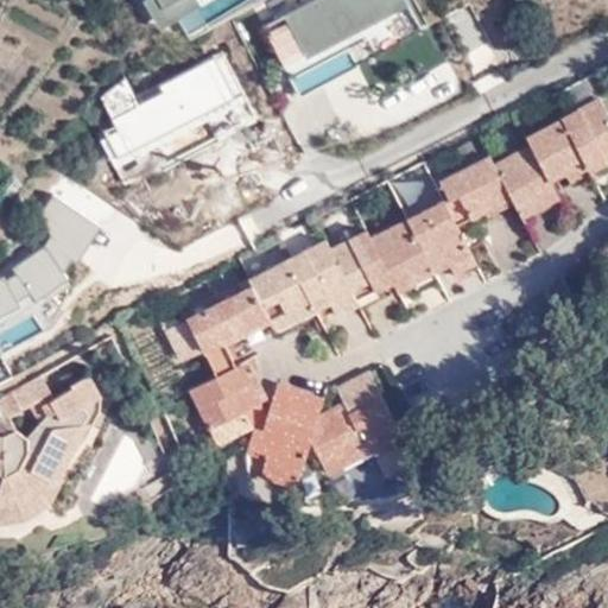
[(141,0),(140,0),(158,32),(202,7),(197,0),(141,0)]
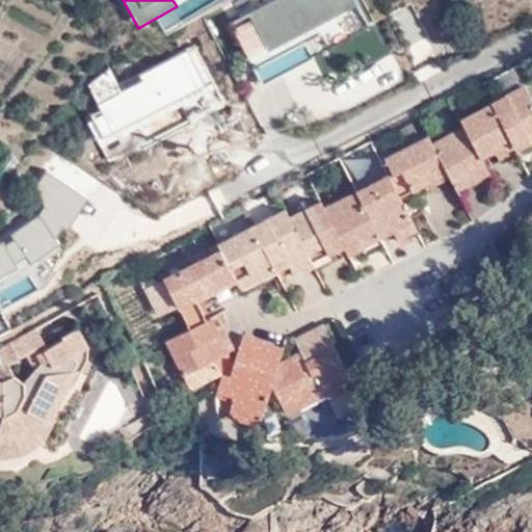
[(360,8),(354,0),(275,0),(230,24),(250,63),(360,8)]
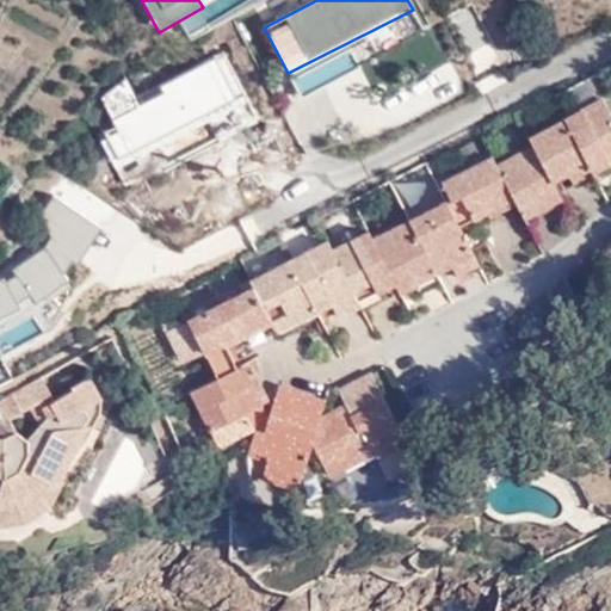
[(137,97),(127,78),(100,99),(113,125),(103,133),(105,136),(100,140),(125,186),(261,122),(223,54),(137,97)]
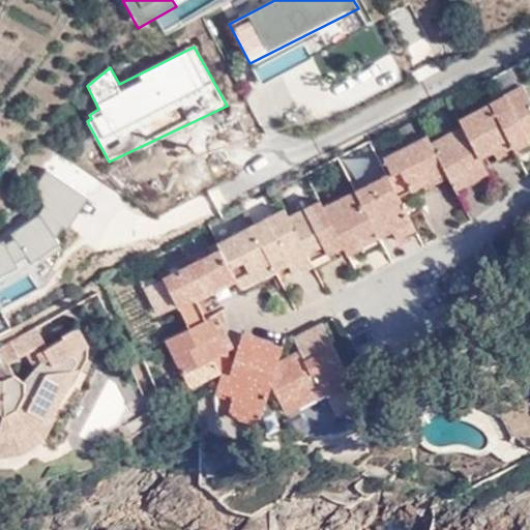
[(316,59),(248,90),(265,125),(332,94),(316,59)]
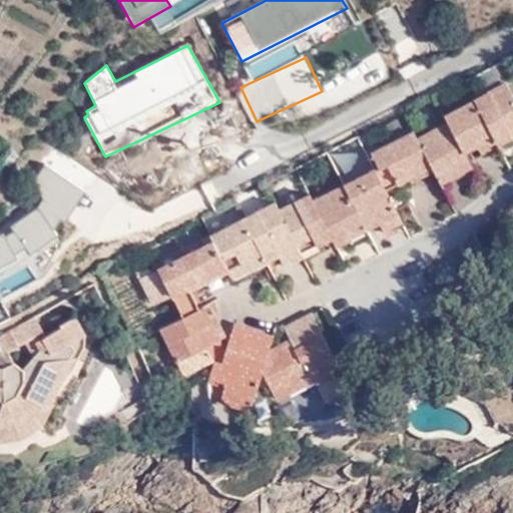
[(512,98),(505,83),(474,100),(492,135),(497,143),(511,136),(506,128),(512,123),(512,98)]
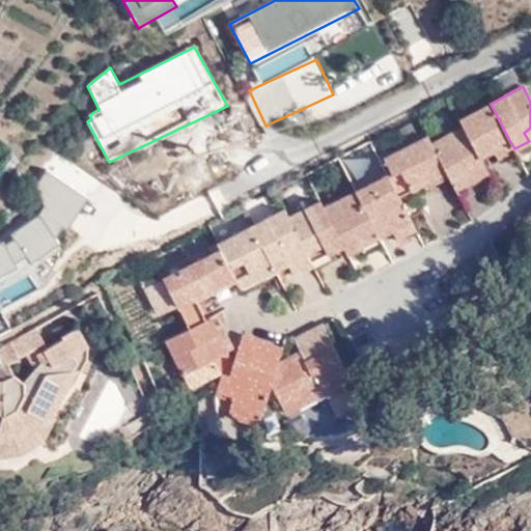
[(509,140),(491,104),(483,107),(477,95),(459,105),(466,116),(459,119),(463,127),(478,156),(509,140)]
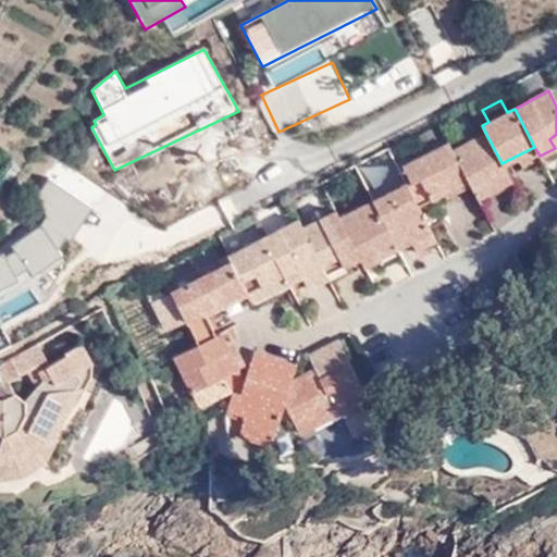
[(485,133),(452,150),(467,181),(472,189),(492,178),(497,188),(510,181),(502,163),(485,133)]
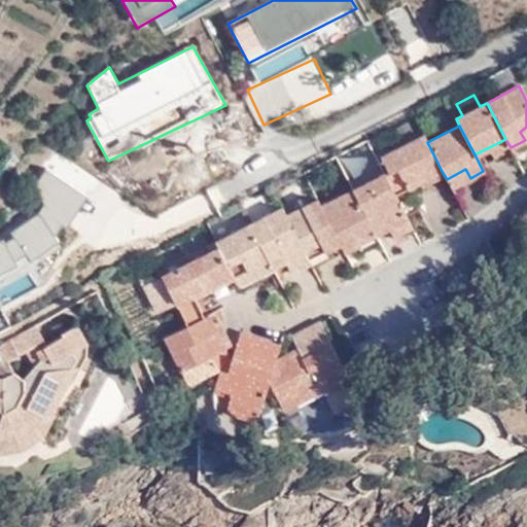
[(382,159),(389,172),(397,168),(408,188),(442,171),(427,142),(423,136),(382,159)]
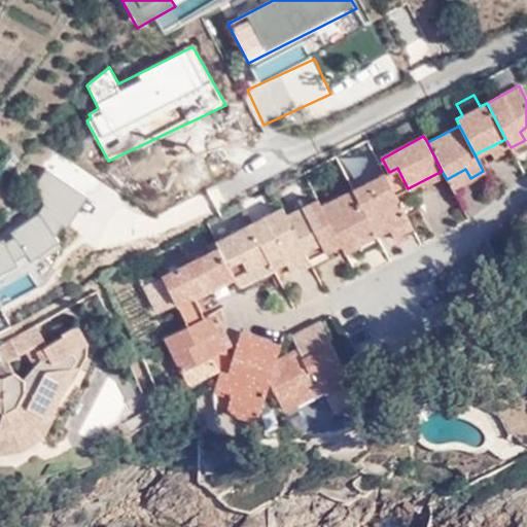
[(18,159),(8,152),(1,163),(9,170),(18,159)]
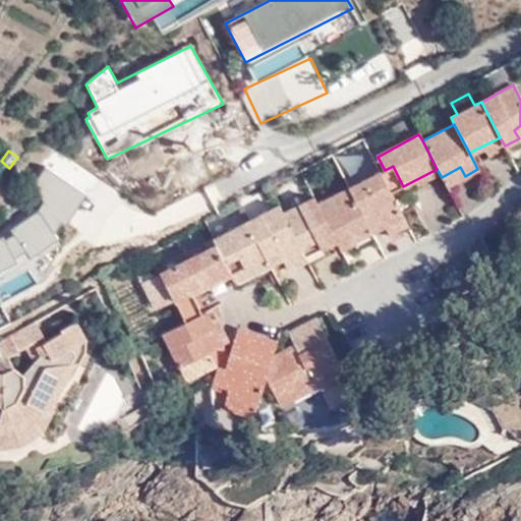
[(385,170),(381,172),(391,193),(403,186),(393,166),(385,170)]
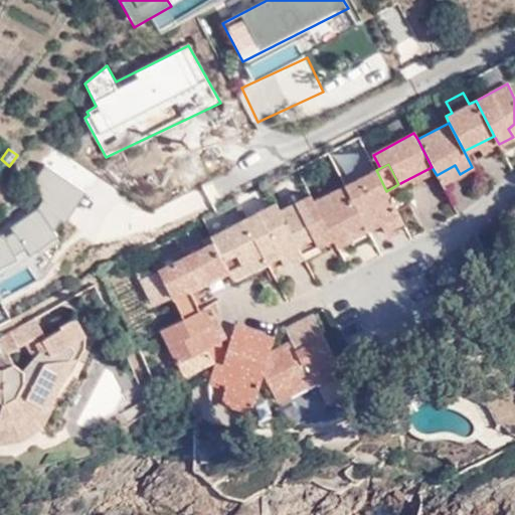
[(437,175),(441,184),(460,174),(455,165),(437,175)]
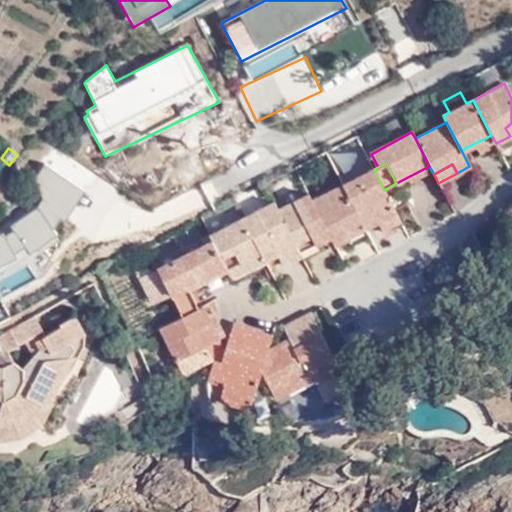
[(85,193),(44,166),(28,190),(45,202),(38,208),(10,227),(13,232),(4,236),(2,232),(0,233),(0,268),(18,259),(15,255),(27,249),(29,255),(58,236),(54,228),(64,220),(85,193)]
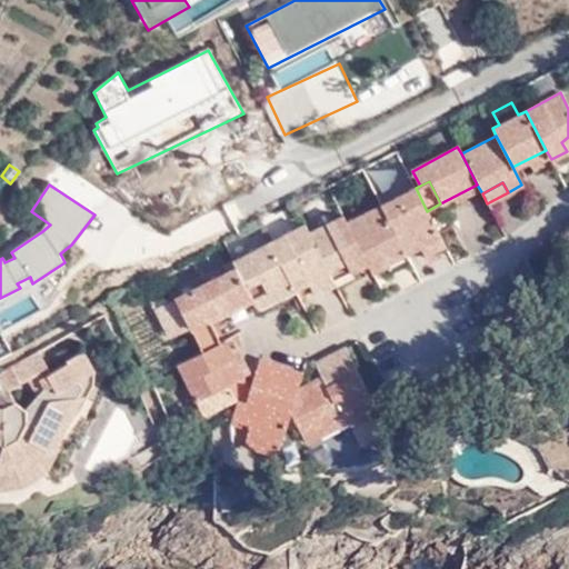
[(416,188),(380,207),(406,255),(420,247),(440,236),(427,211),(416,188)]
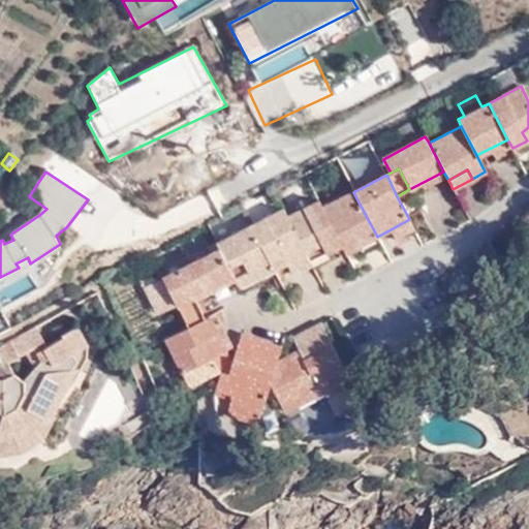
[(342,245),(345,252),(377,237),(353,192),(322,208),(342,245)]
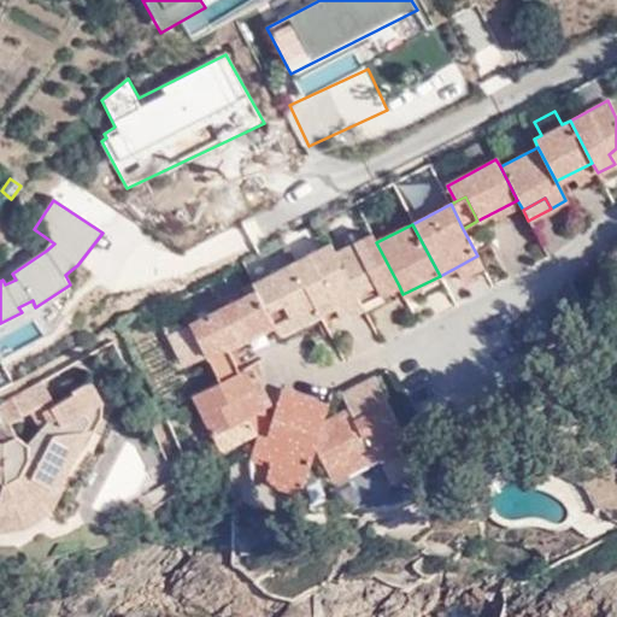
[(356,295),(360,305),(399,286),(376,242),(371,234),(334,253),(356,295)]
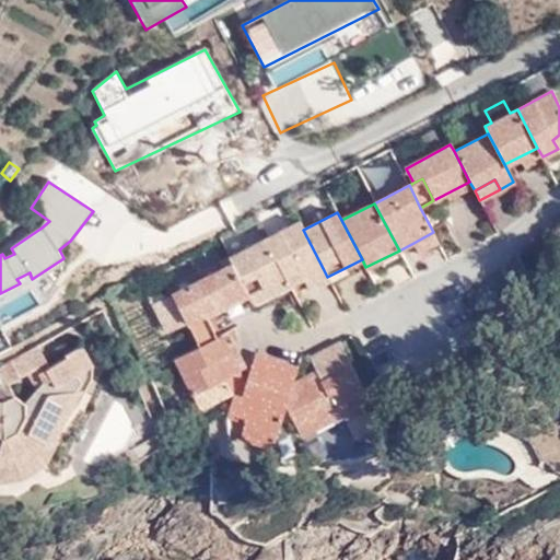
[(299,222),(266,238),(287,278),(301,270),(304,278),(323,268),(303,230),(299,222)]
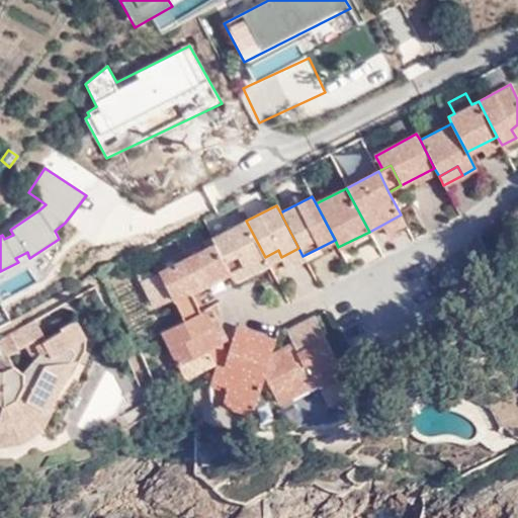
[(401,214),(382,225),(387,234),(406,225),(401,214)]
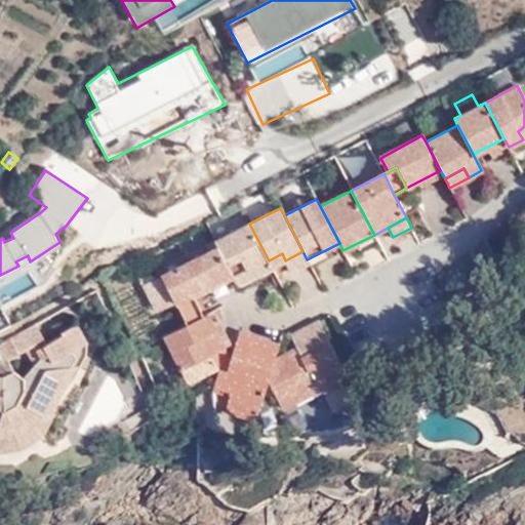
[(249,224),(214,242),(235,282),(237,285),(272,268),(269,260),(249,224)]
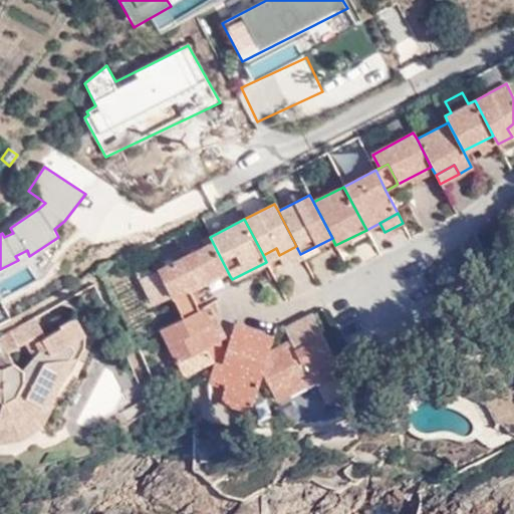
[(171,297),(183,319),(200,311),(192,296),(230,276),(210,237),(203,241),(205,246),(159,270),(160,270),(140,280),(154,306),(171,297)]
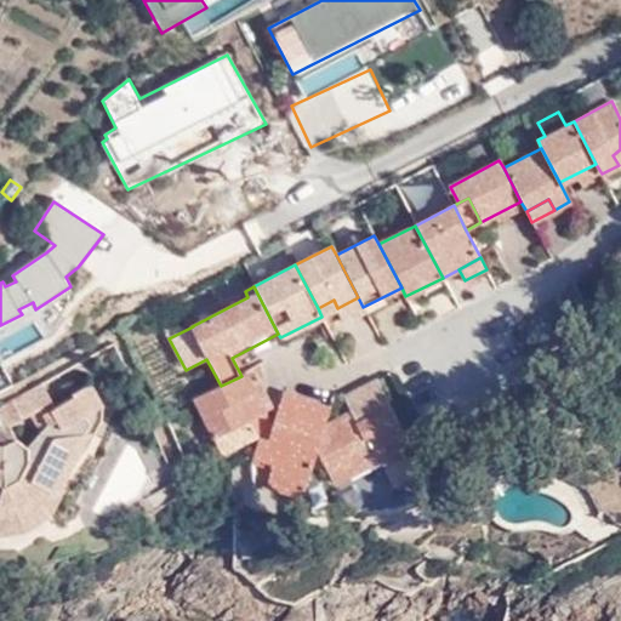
[(358,297),(337,308),(342,318),(363,307),(358,297)]
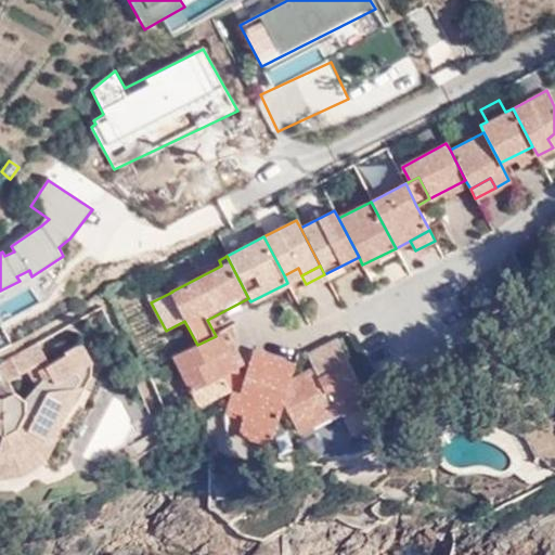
[(197,345),(175,357),(192,390),(219,376),(223,374),(244,364),(231,340),(226,343),(220,333),(216,336),(197,345)]
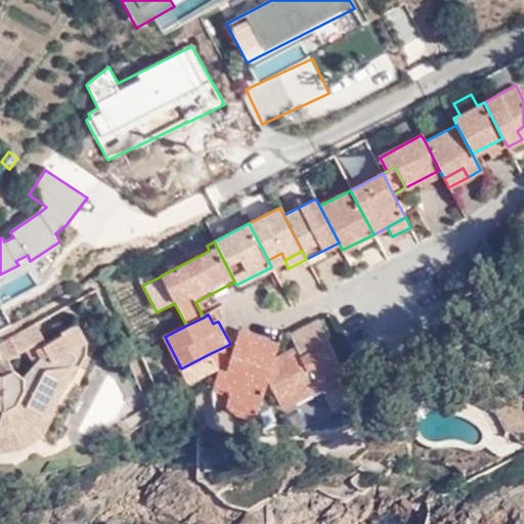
[(221,319),(218,321),(230,344),(233,342),(221,319)]
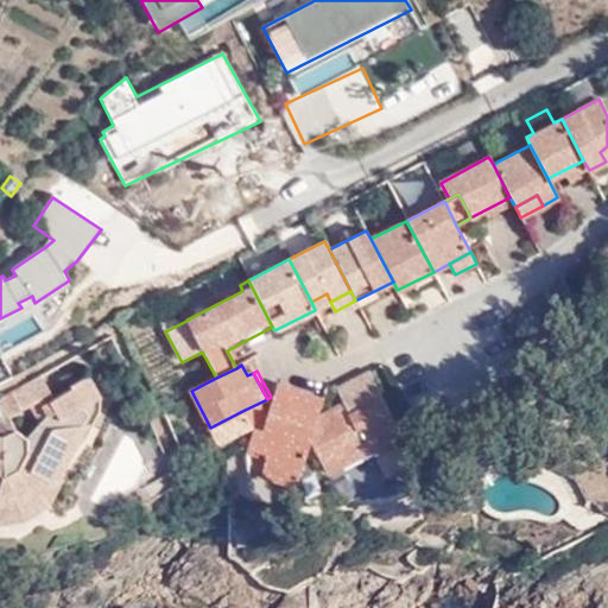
[(375,456),(404,442),(368,373),(337,390),(344,404),(318,418),(310,439),(325,473),(373,449),(375,456)]
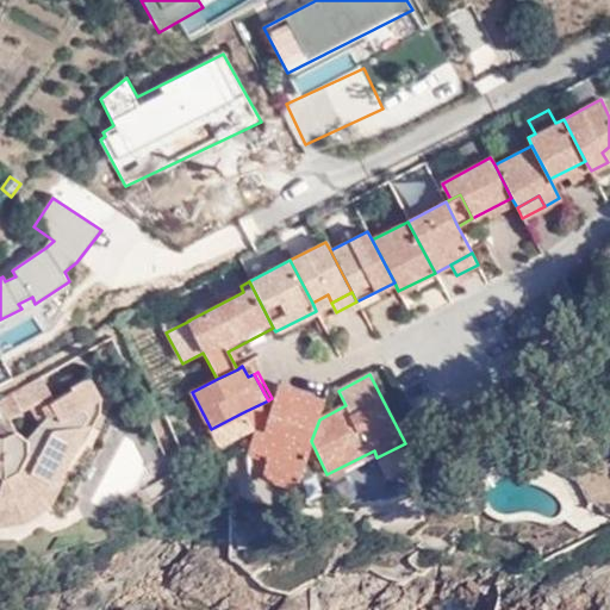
[(39,385),(35,378),(4,394),(12,412),(26,405),(51,392),(47,386),(39,385)]
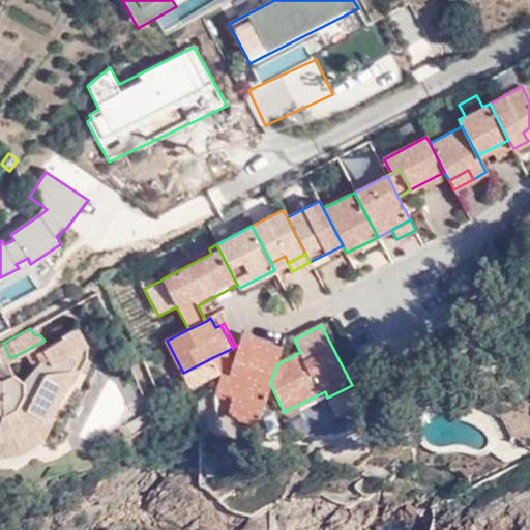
[(47,346),(45,341),(23,352),(40,362),(52,357),(56,366),(84,354),(86,351),(76,330),(47,346)]
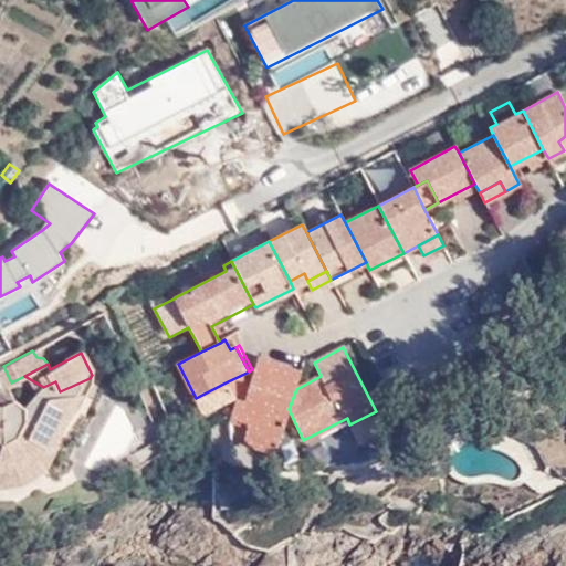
[(251,420),(249,427),(281,437),(289,409),(296,389),(301,373),(258,359),(253,373),(247,400),(237,397),(234,406),(231,415),(251,420)]
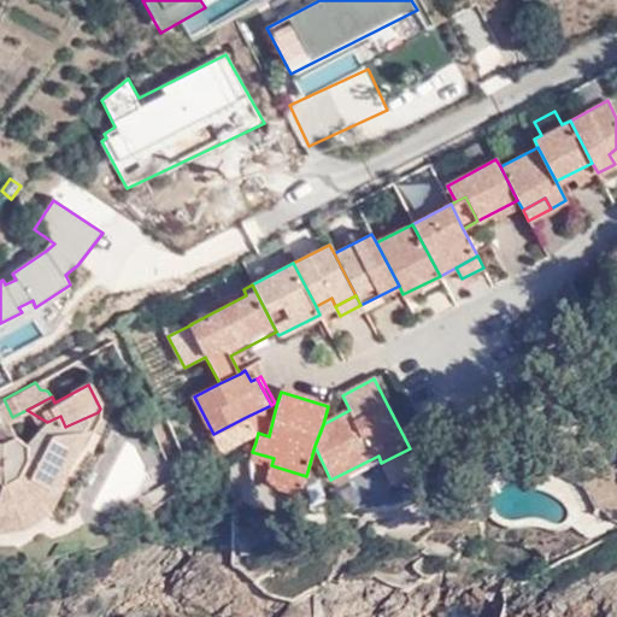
[(12,417),(4,399),(0,400),(0,424),(7,440),(12,438),(15,434),(12,417)]
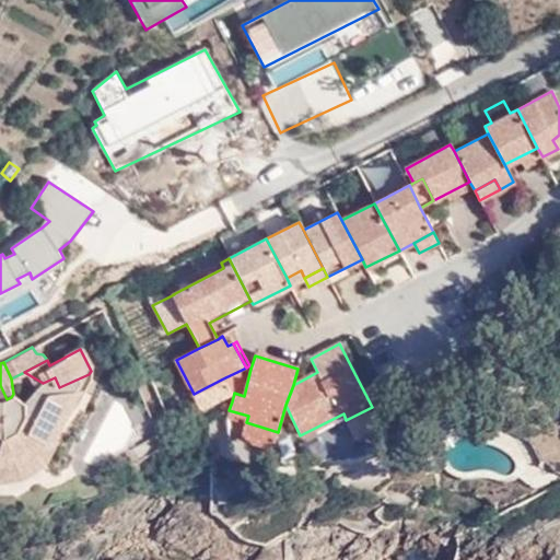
[(244,396),(251,369),(246,368),(225,377),(234,393),(244,396)]
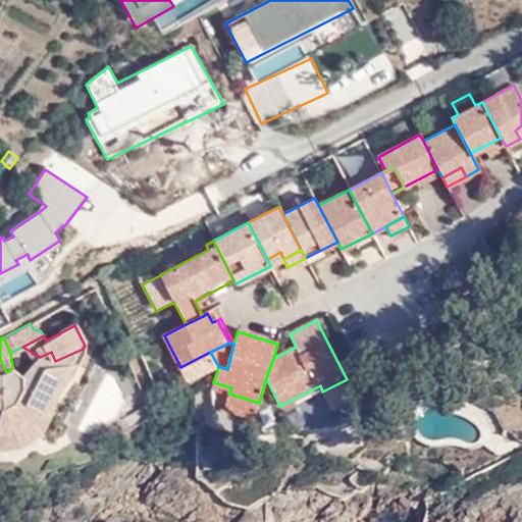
[(66,371),(59,389),(83,349),(55,361),(59,371),(66,371)]
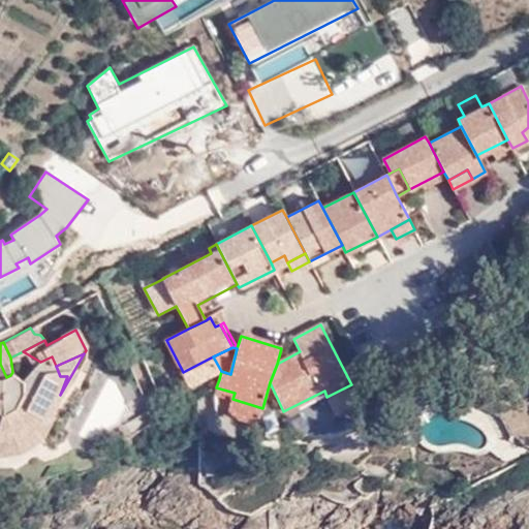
[(209,359),(217,373),(221,371),(213,356),(209,359)]
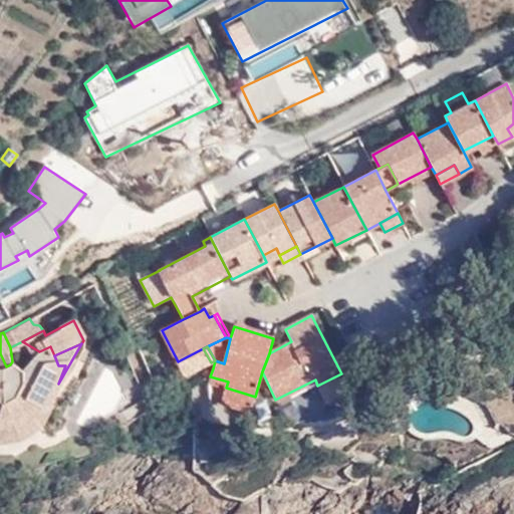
[(203,348),(178,361),(186,375),(211,362),(203,348)]
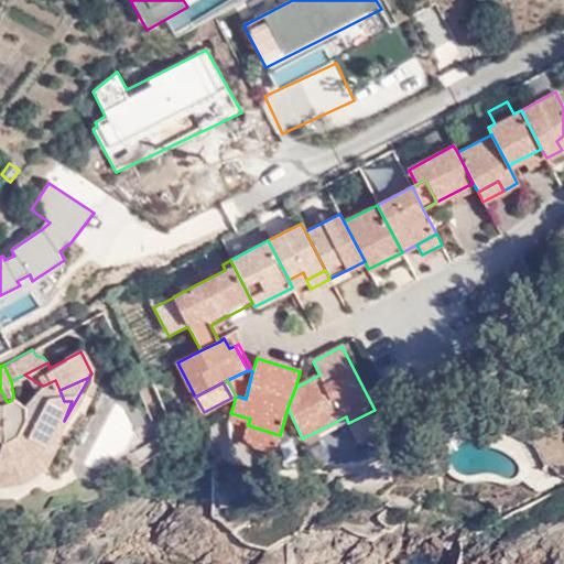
[(1,404),(0,411),(2,444),(9,438),(11,440),(12,436),(15,436),(25,423),(26,405),(13,397),(11,400),(7,402),(1,404)]
